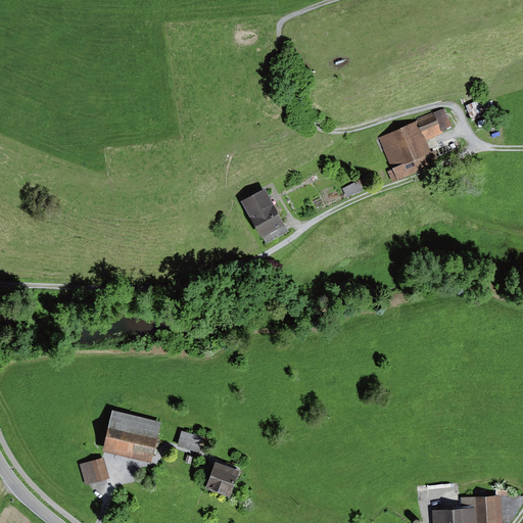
[(481,93),(462,99),(469,121),(488,114),(481,93)]
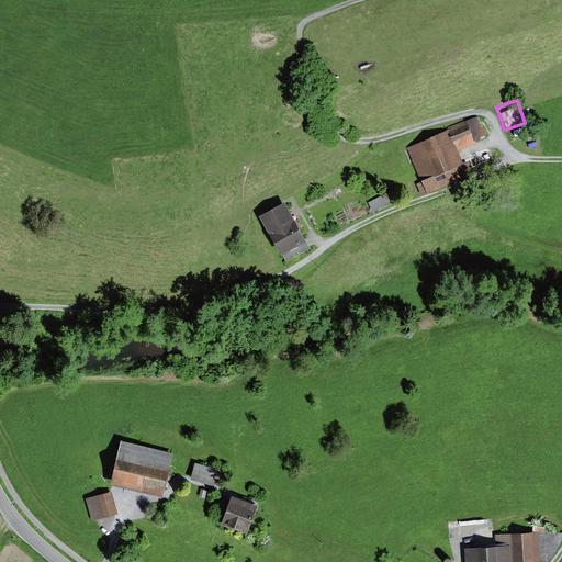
[(472,116),(447,127),(457,149),(482,137),(472,116)]
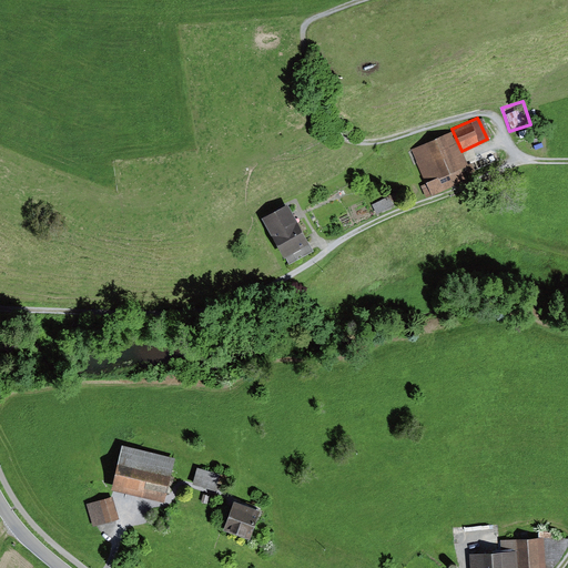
[(450,131),(408,151),(425,185),(421,188),(425,198),(472,175),(450,131)]
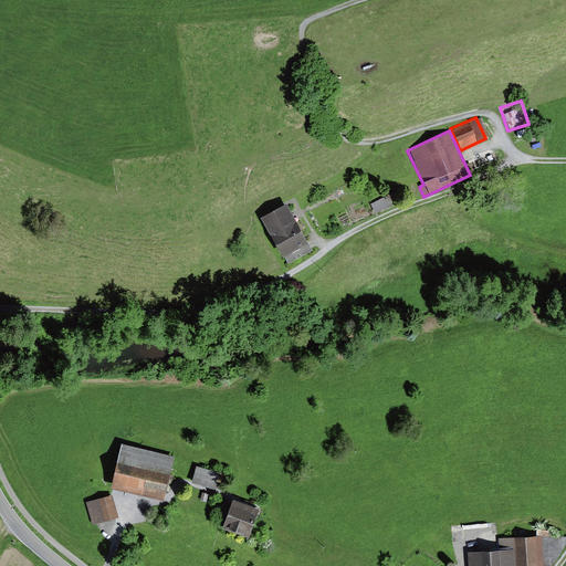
[(386,196),(369,203),(374,215),(390,207),(386,196)]
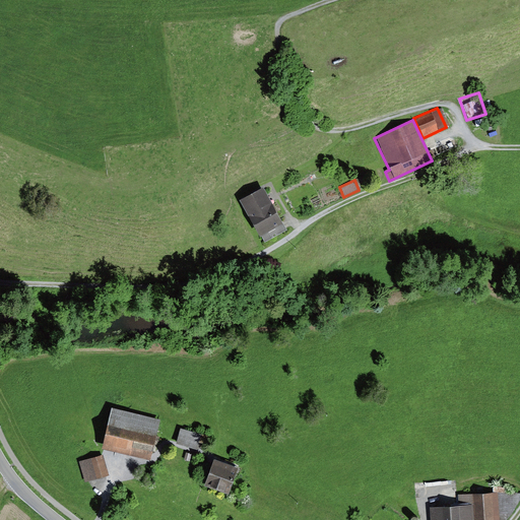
[(262,187),(238,199),(258,238),(282,225),(262,187)]
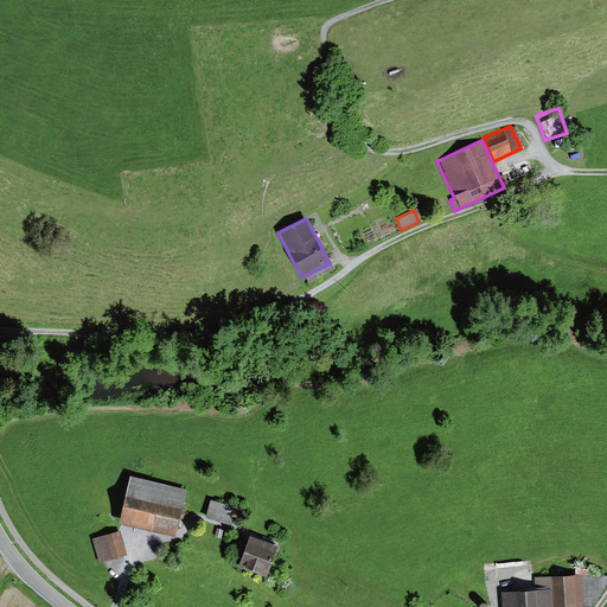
[(187,489),(131,475),(119,522),(177,536),(187,489)]
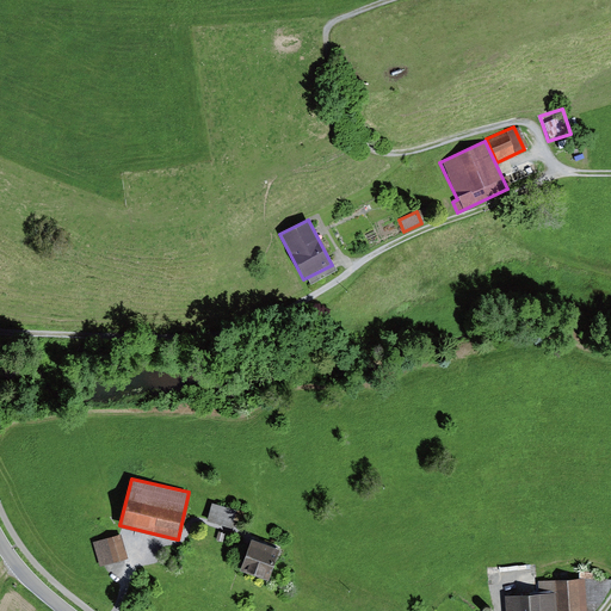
[(213,503),(207,520),(239,530),(244,512),(213,503)]
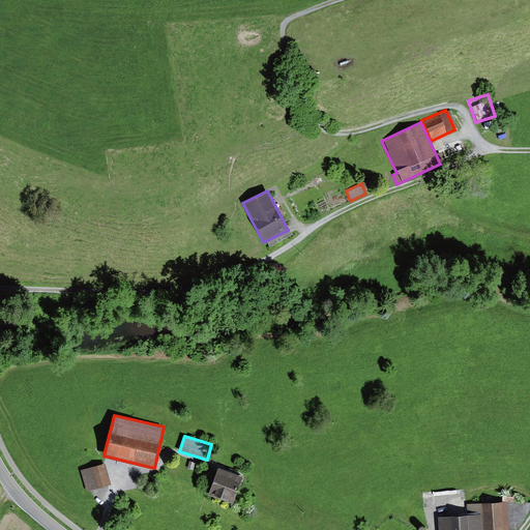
[(82,470),(88,491),(112,483),(106,463),(82,470)]
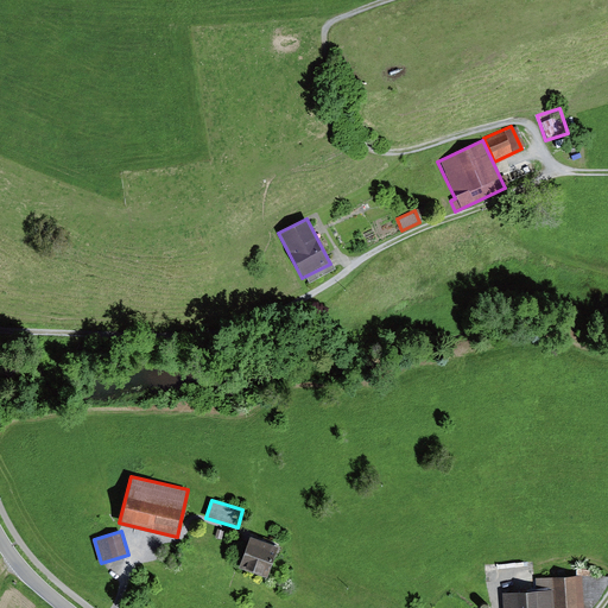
[(278,545),(249,534),(239,565),(267,575),(278,545)]
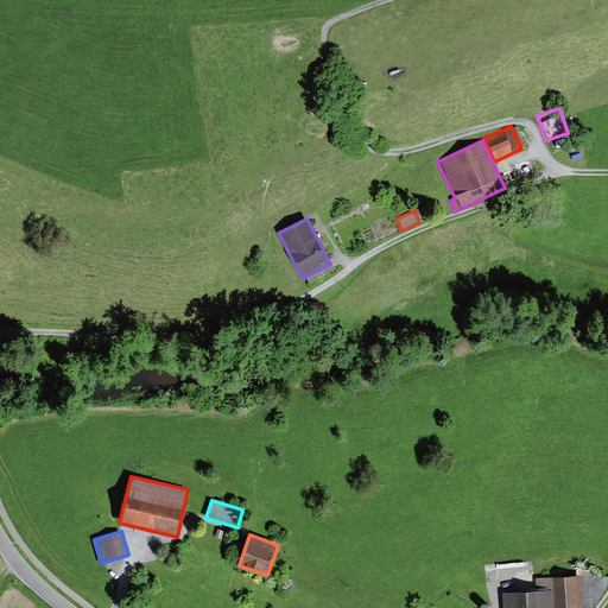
[(587,607),(587,577),(537,580),(538,593),(506,594),(506,607),(587,607)]
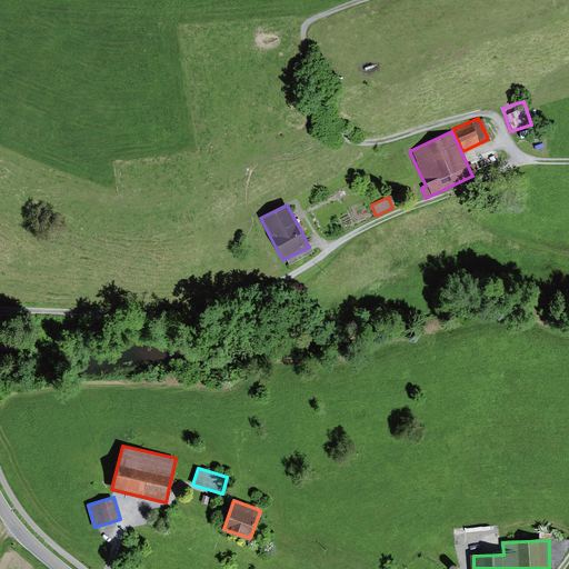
All buildings are outlined.
